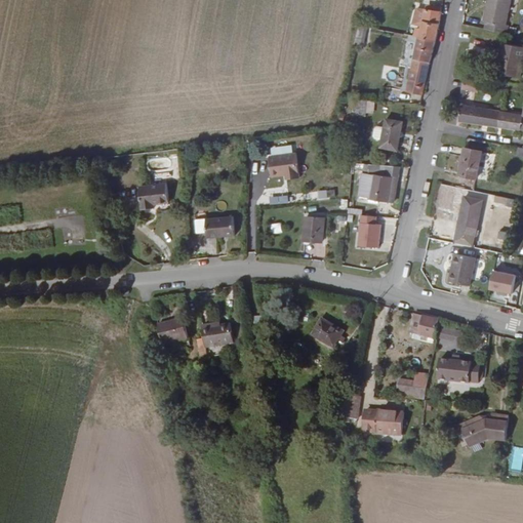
[(481,25),(503,30),(505,23),(503,23),(508,0),(485,0),(481,17),(483,18),(481,25)]
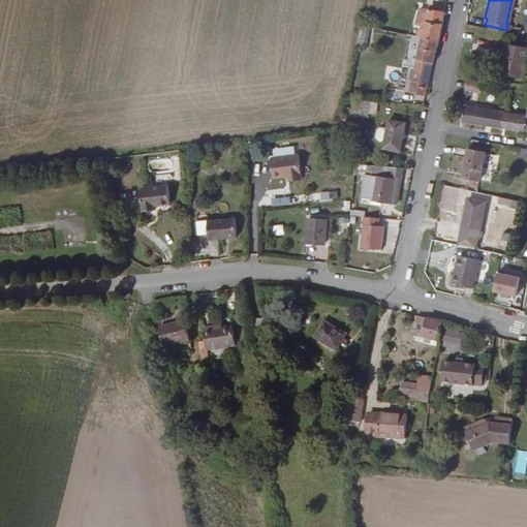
[(425,13),(421,33),(420,36),(435,39),(441,11),(427,8),(425,13)]
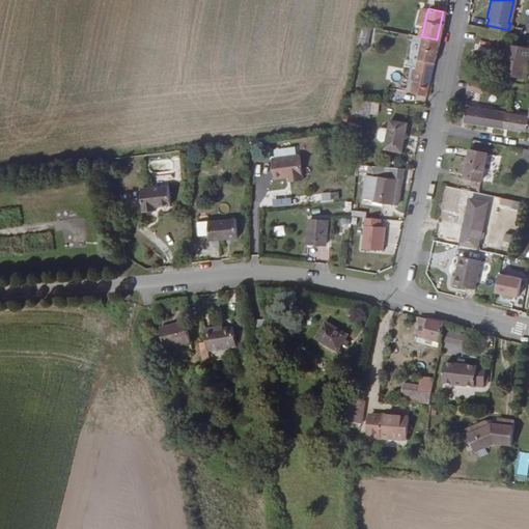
[(414,31),(422,33),(426,14),(419,12),(414,31)]
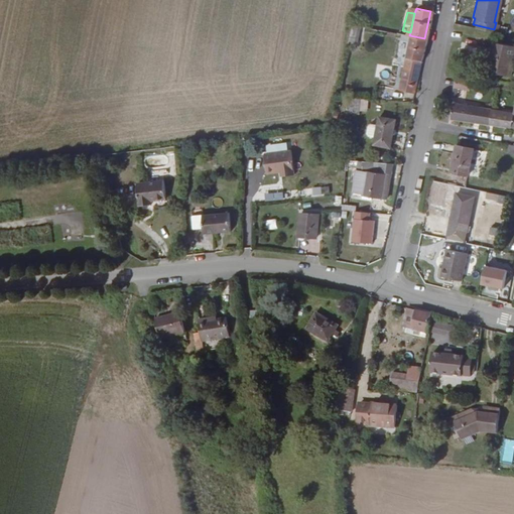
[(350,27),(349,39),(357,40),(358,27),(350,27)]
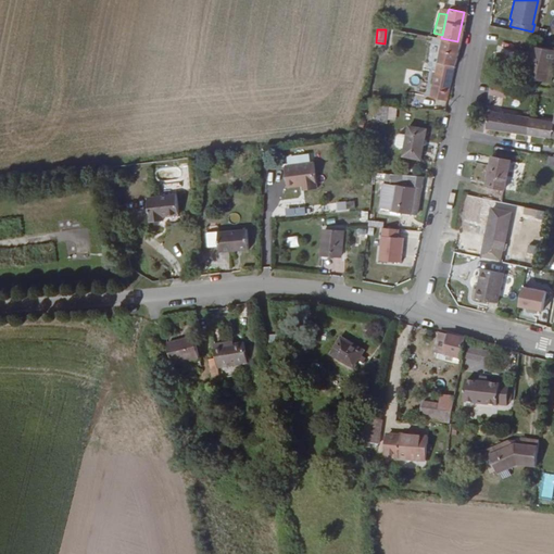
[(428,99),(443,102),(457,41),(441,38),(433,75),(428,99)]
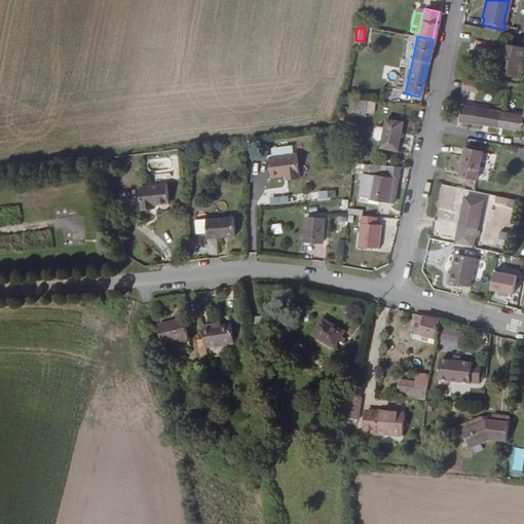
[(496,58),(493,73),(518,78),(523,46),(500,42),(498,59),(496,58)]
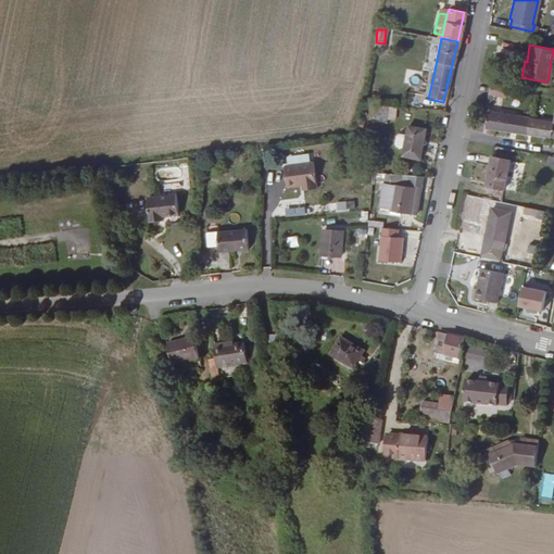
[(489,82),(486,91),(503,96),(505,87),(489,82)]
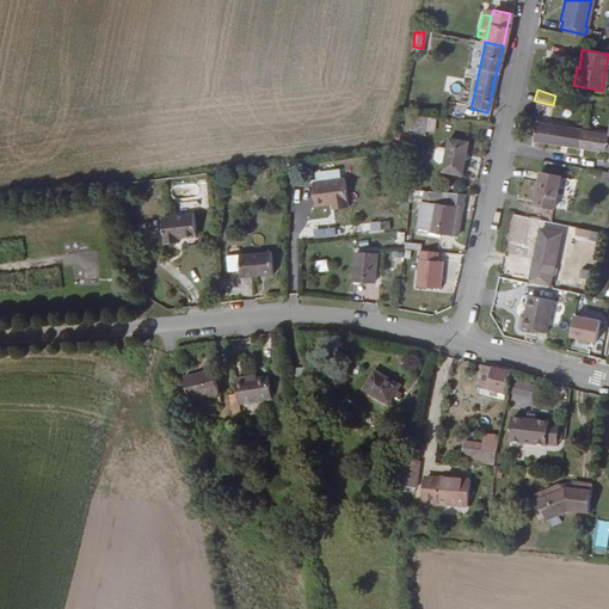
[(435,116),(413,114),(411,131),(432,134),(435,116)]
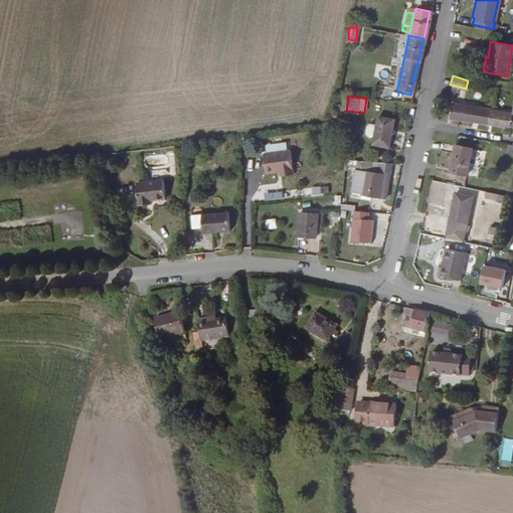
[(490,108),(448,100),(446,116),(487,123),(490,108)]
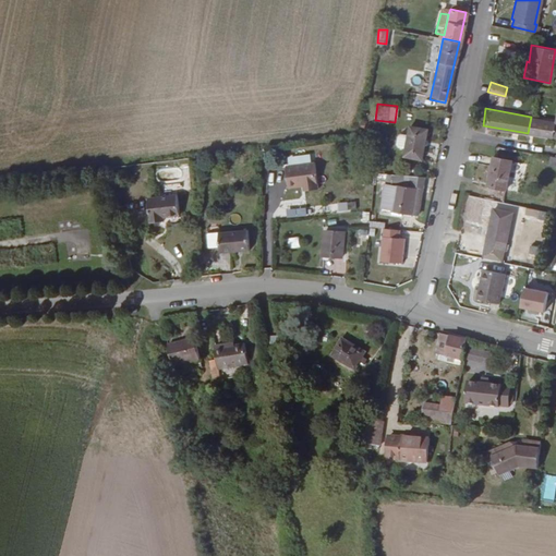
[(551,120),(531,117),(528,133),(548,136),(551,120)]
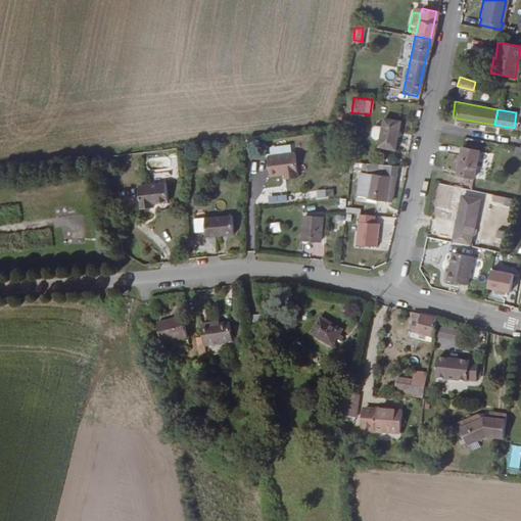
[(399,121),(383,119),(378,146),(393,150),(399,121)]
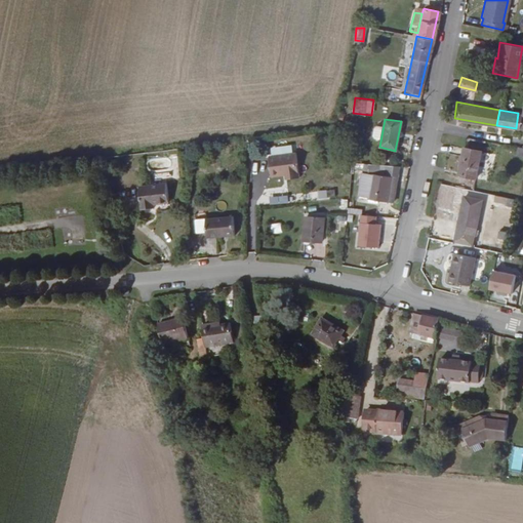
[(481,151),(465,148),(458,173),(476,176),(481,151)]
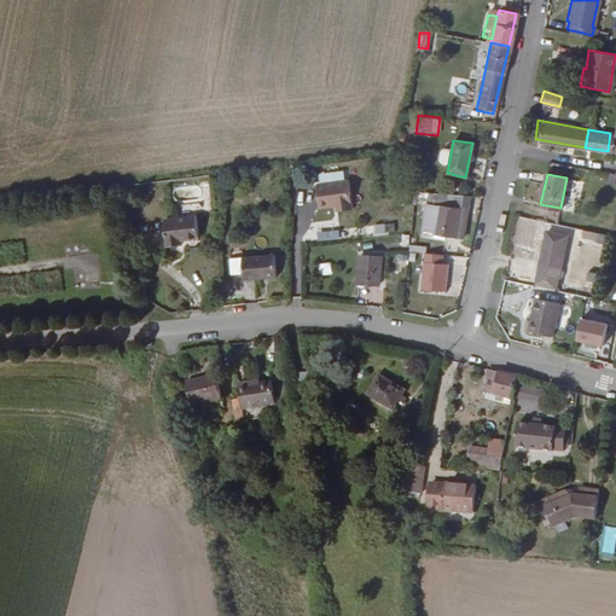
[(344,180),(313,185),(315,208),(332,205),(332,211),(349,209),(344,180)]
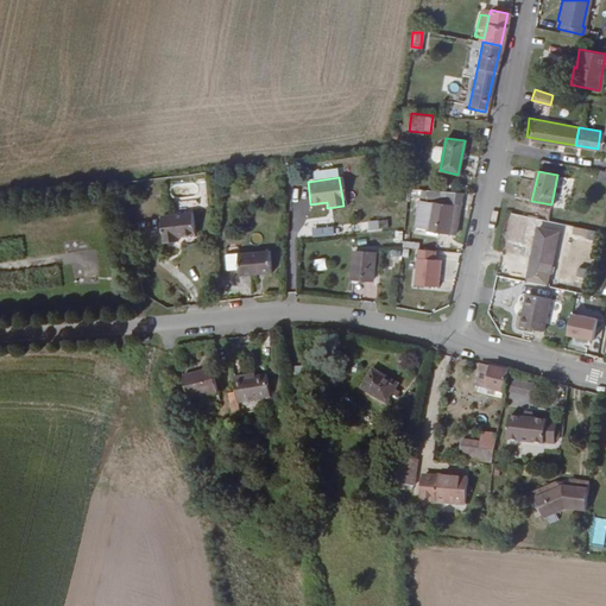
[(408,188),(404,218),(417,219),(416,232),(428,233),(428,238),(437,238),(437,234),(453,235),(459,194),(408,188)]
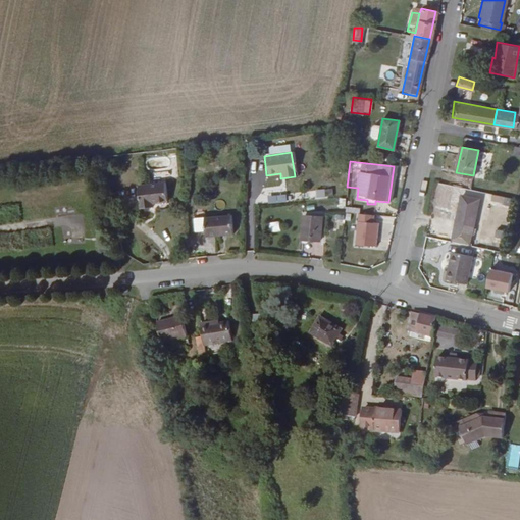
[(139,187),(142,208),(153,207),(153,203),(167,200),(165,182),(139,187)]
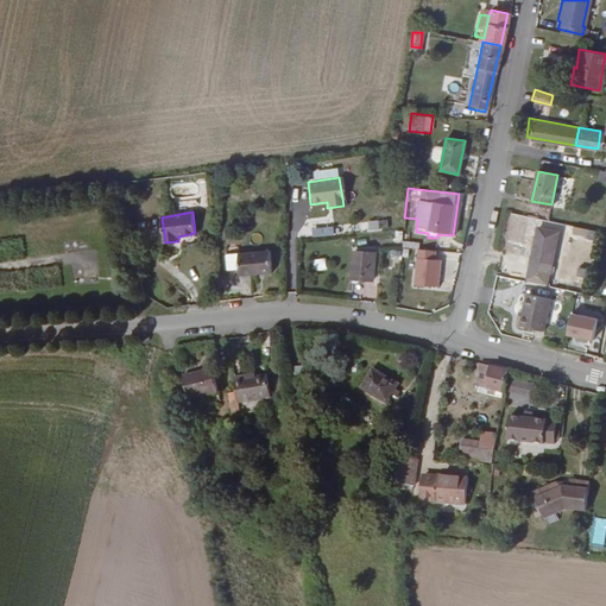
[(385,218),(367,218),(367,227),(386,227),(385,218)]
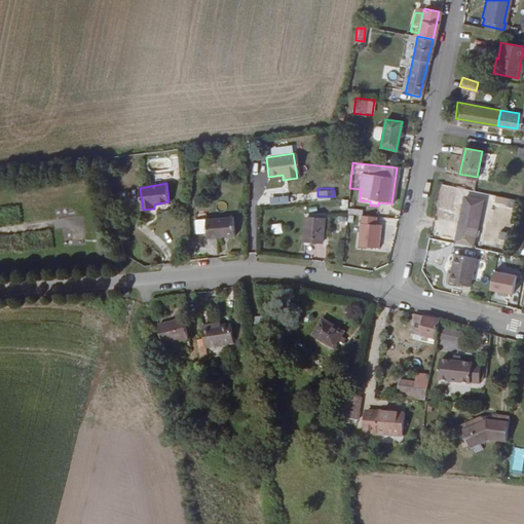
[(288,200),(287,192),(268,195),(269,203),(288,200)]
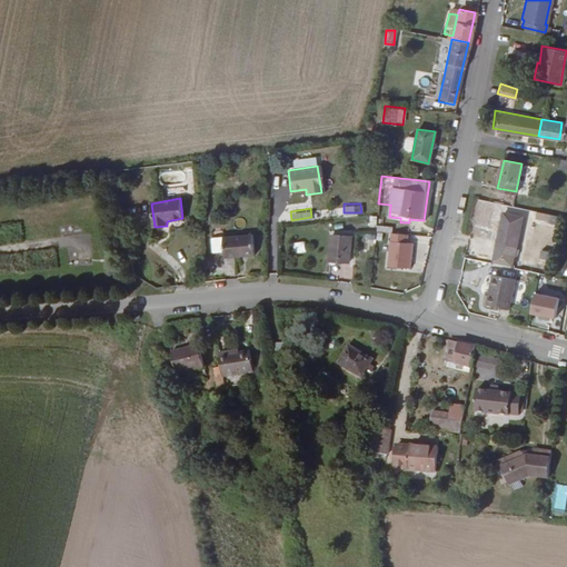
[(276,210),(276,219),(290,220),(290,211),(276,210)]
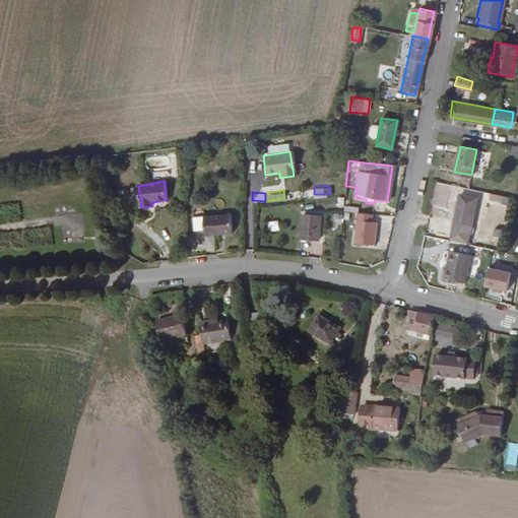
[(512,197),(501,195),(499,202),(511,204),(512,197)]
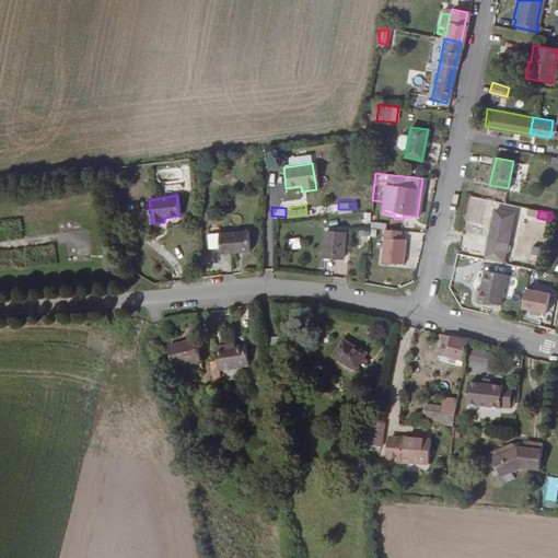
[(493,211),(487,246),(504,250),(512,214),(493,211)]
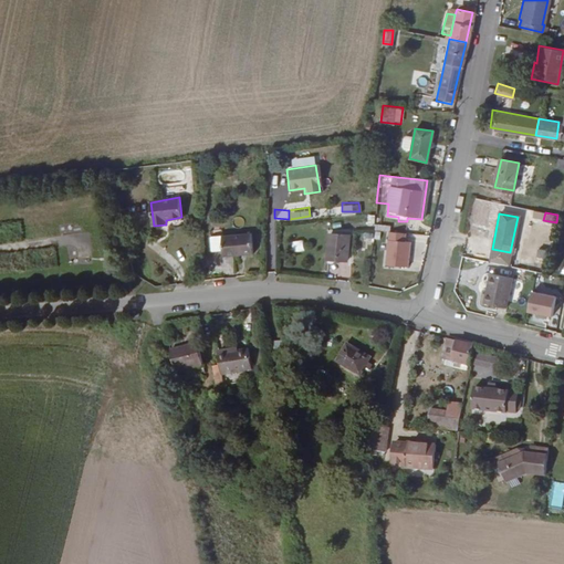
[(359,230),(359,240),(371,241),(371,230),(359,230)]
